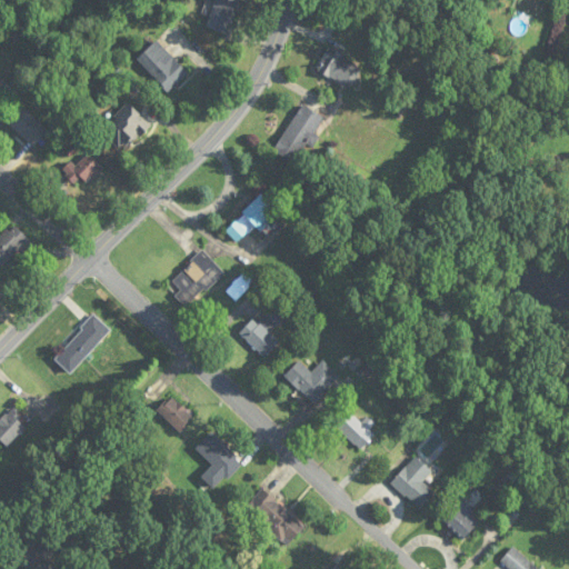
[(233,0),(210,0),(210,32),(233,32),(233,0)]
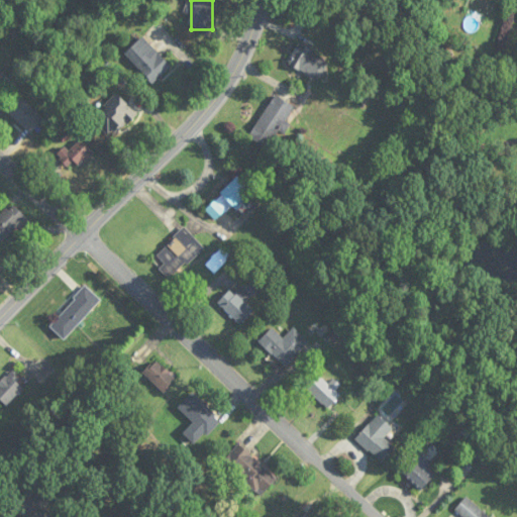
[(153,85),(171,67),(142,38),(124,56),(153,85)]
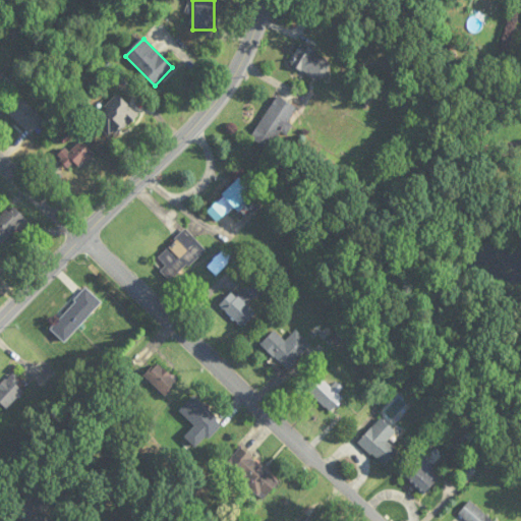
[(289,66),(323,82),(333,61),(299,46),(289,66)]
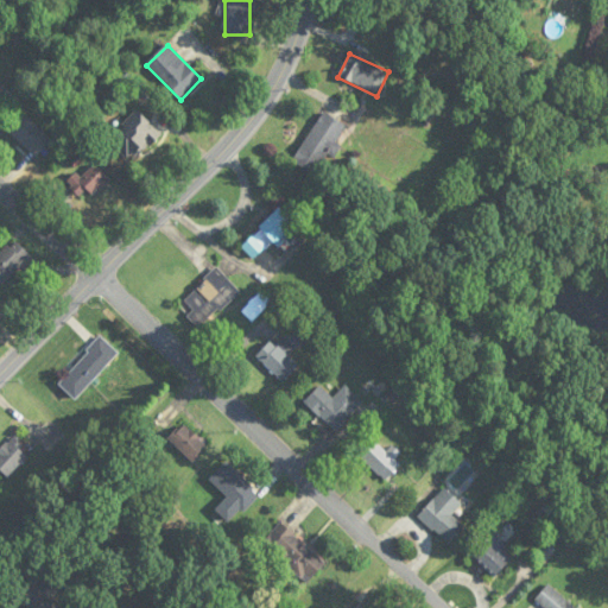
[(35,159),(52,141),(24,113),(6,131),(35,159)]
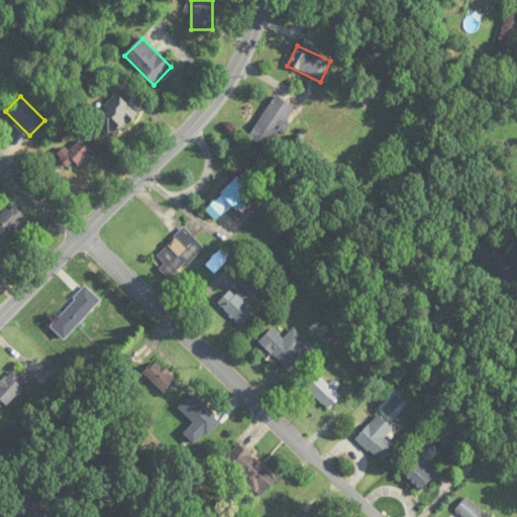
[(294,108),(275,96),(249,136),(269,148),(294,108)]
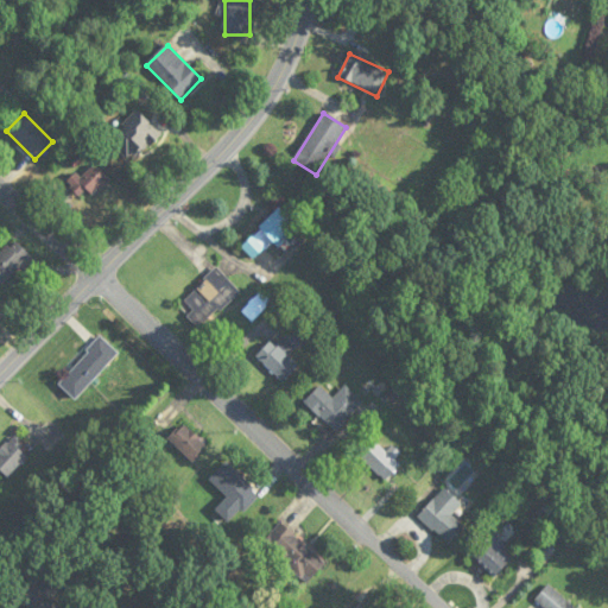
[(67,183),(87,204),(111,181),(94,164),(82,177),(77,172),(67,183)]
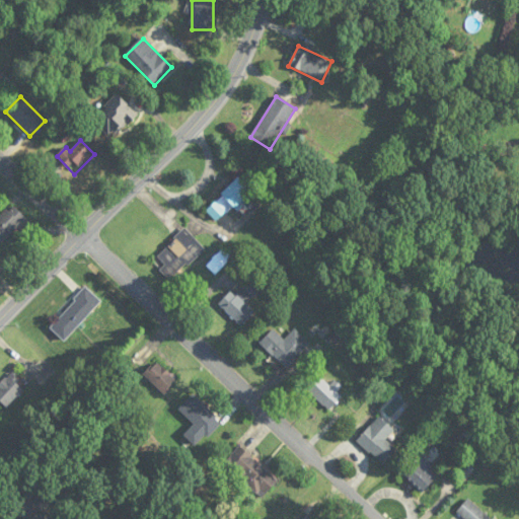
[(205,210),(218,223),(251,191),(238,177),(205,210)]
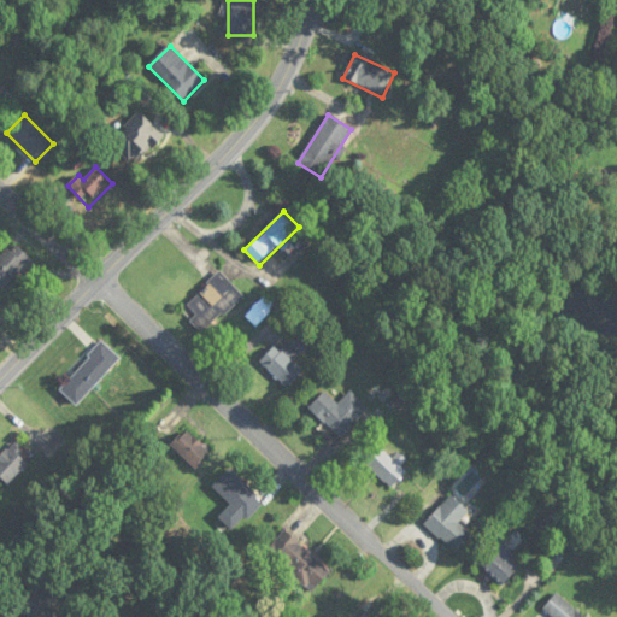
[(31,259),(15,244),(0,257),(0,287),(1,289),(31,259)]
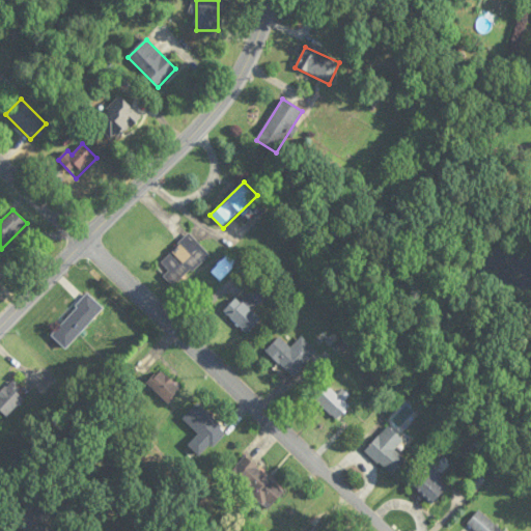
[(161,261),(169,271),(164,276),(175,287),(210,255),(190,233),(161,261)]
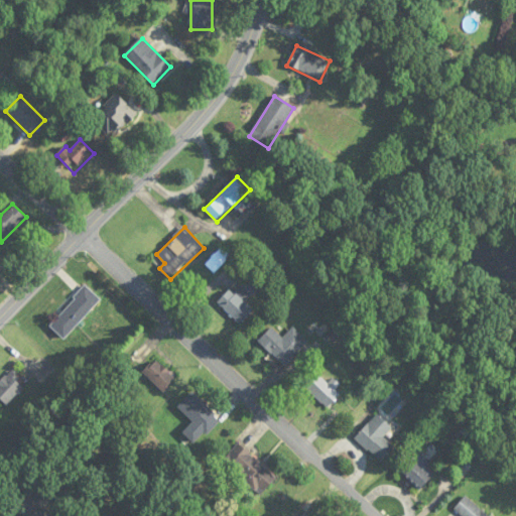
[(208,262),(215,269),(229,256),(223,249),(208,262)]
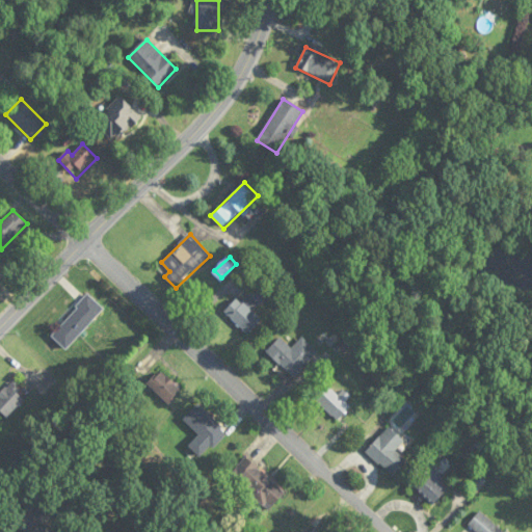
[(242,303),(237,298),(224,312),(247,334),(261,320),(253,310),(265,297),(257,289),(242,303)]
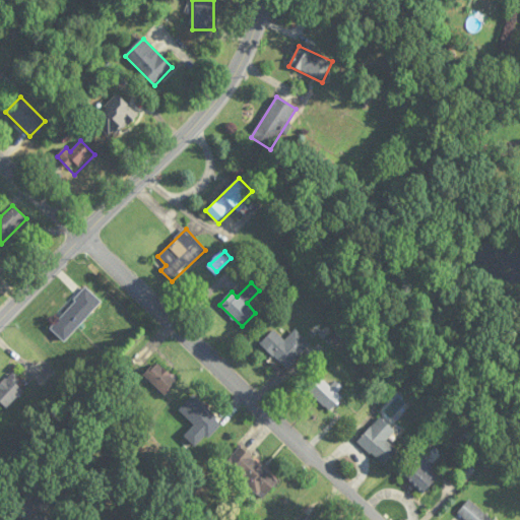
[(47,329),(63,344),(101,302),(84,287),(47,329)]
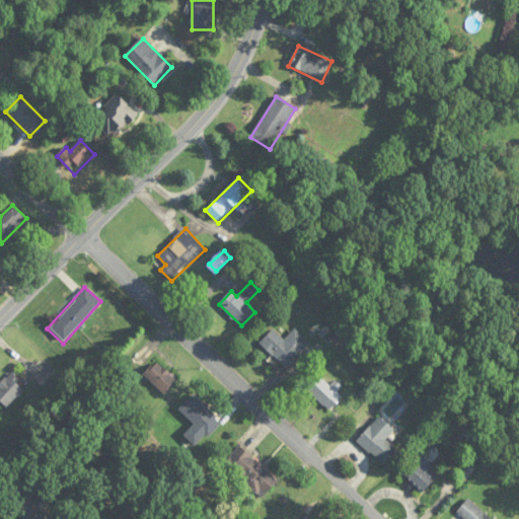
[(284,340),(274,329),(261,343),(286,369),(310,345),(295,328),(284,340)]
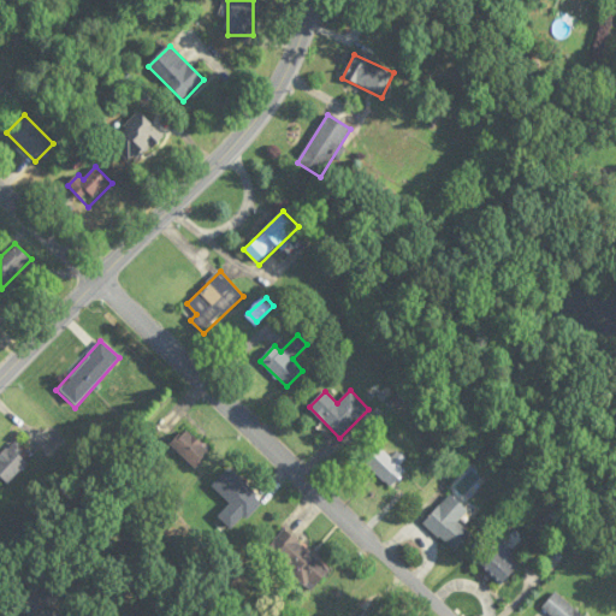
[(171,444),(196,467),(209,450),(184,428),(171,444)]
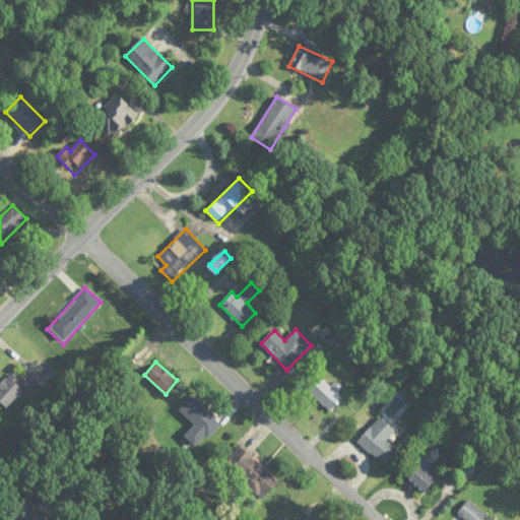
[(24,388),(10,375),(0,384),(0,402),(5,408),(24,388)]
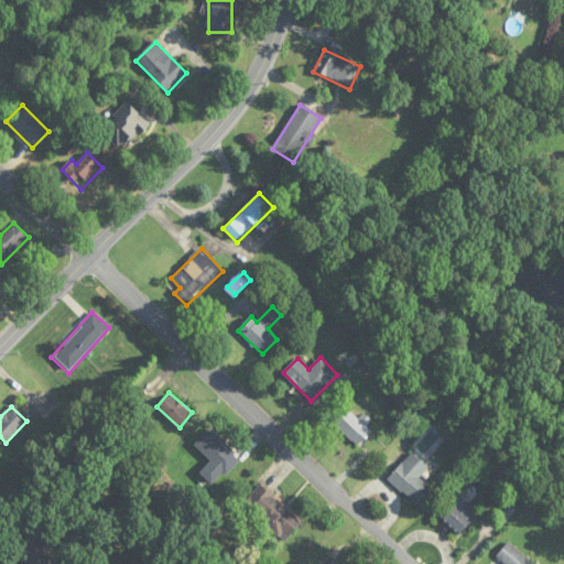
[(371,432),(350,410),(336,424),(357,446),(371,432)]
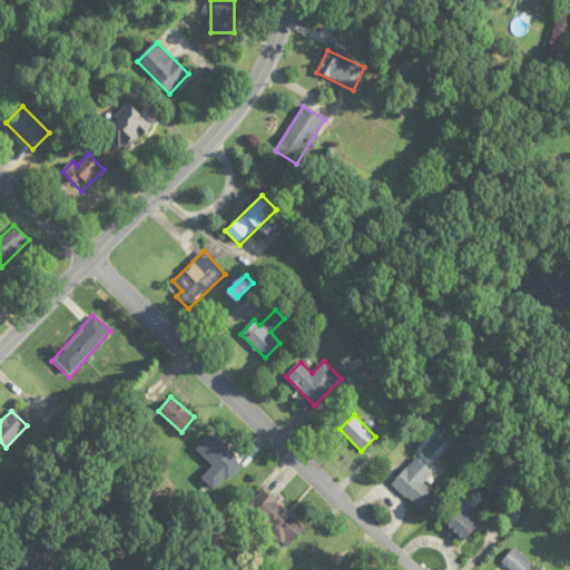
[(213,467),(202,478),(216,492),(244,464),(213,433),(196,449),(213,467)]
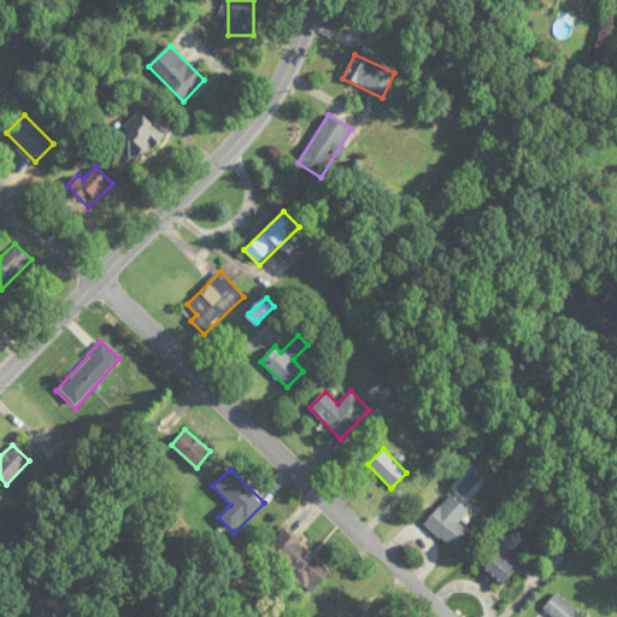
[(459,523),(469,512),(452,495),(424,523),(454,552),(471,535),(459,523)]
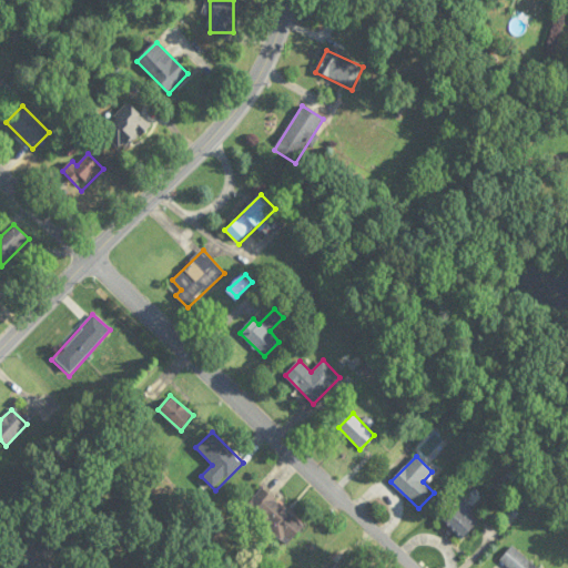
[(284,547),(303,527),(263,488),(244,508),(284,547)]
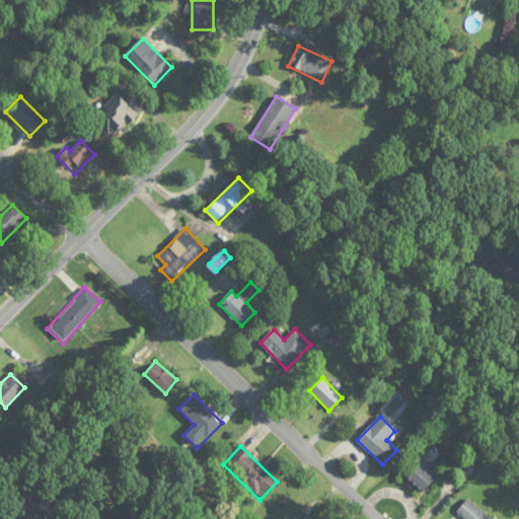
[(423,492),(440,473),(422,457),(405,475),(423,492)]
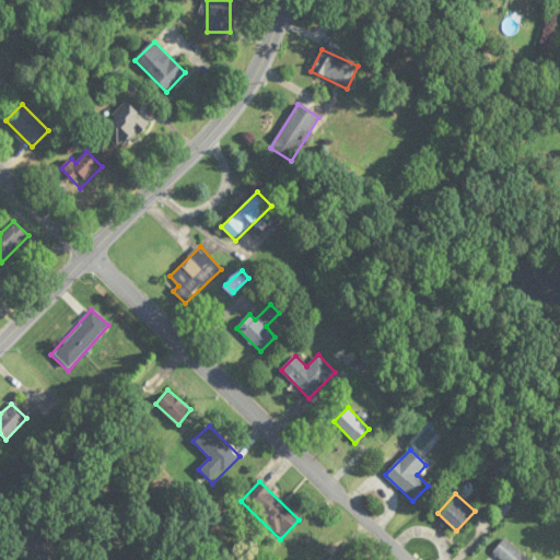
[(501,559),(528,559),(506,538),(492,551),(501,559)]
